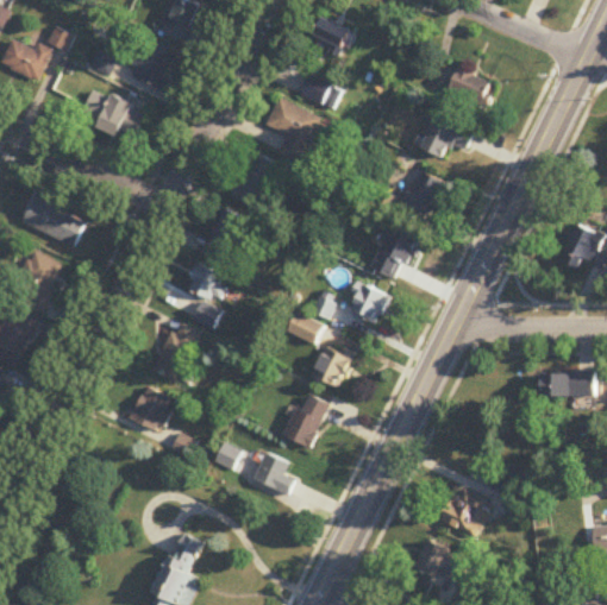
[(199,0),(168,0),(161,35),(189,42),(199,0)]
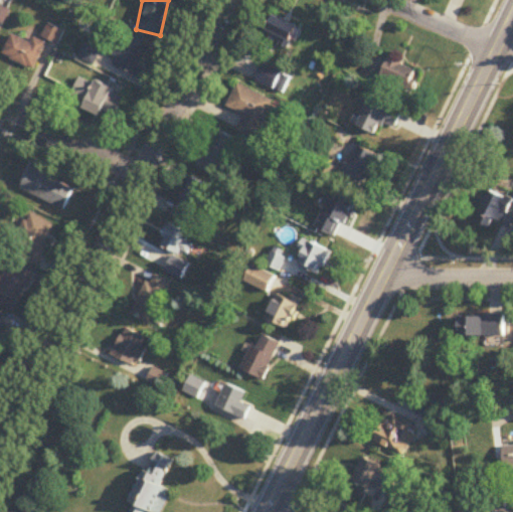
[(295,19),(269,15),(265,37),(291,41),(295,19)]
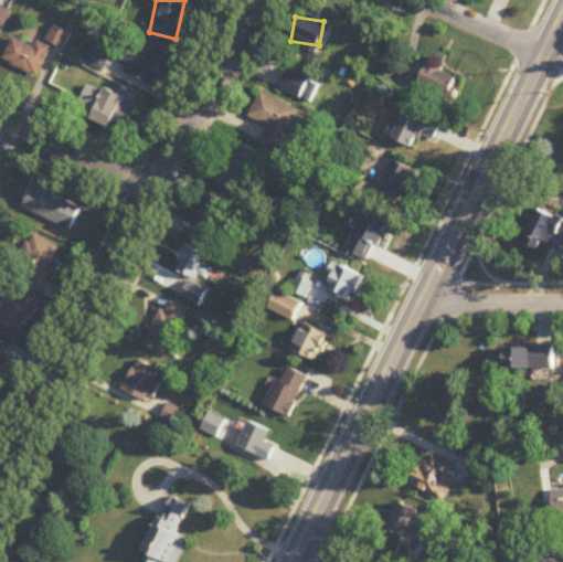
[(48,38),(62,44),(67,32),(53,25),(48,38)]
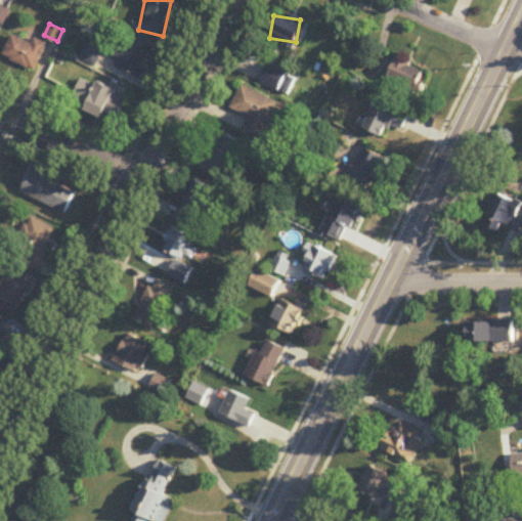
[(112,63),(134,76),(151,44),(128,31),(121,45),(115,42),(107,53),(116,57),(112,63)]
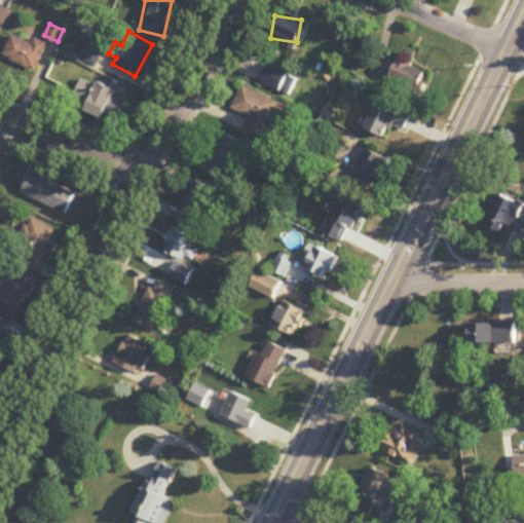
[(31,40),(10,33),(1,58),(35,70),(46,41),(32,36),(31,40)]
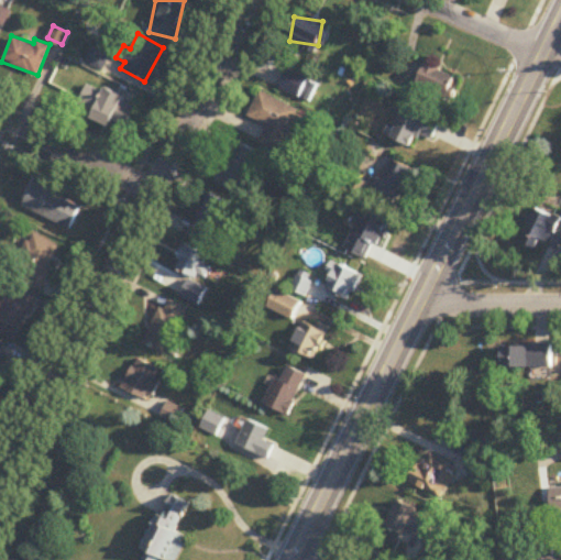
[(84,59),(100,69),(108,54),(91,45),(84,59)]
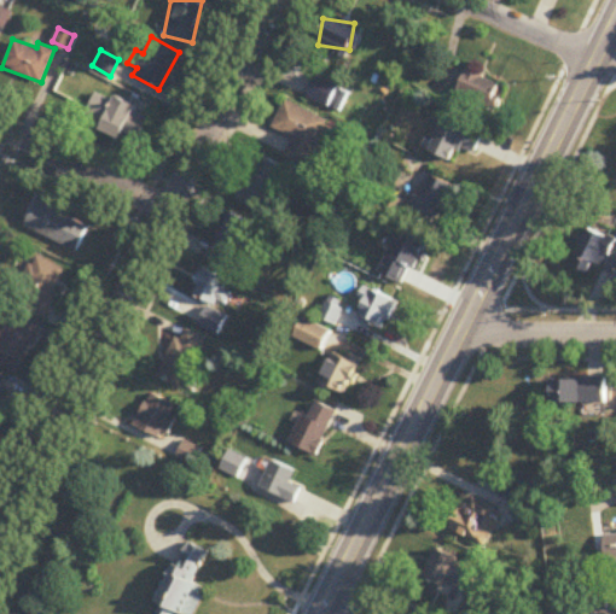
[(455,88),(487,103),(497,80),(465,66),(455,88)]
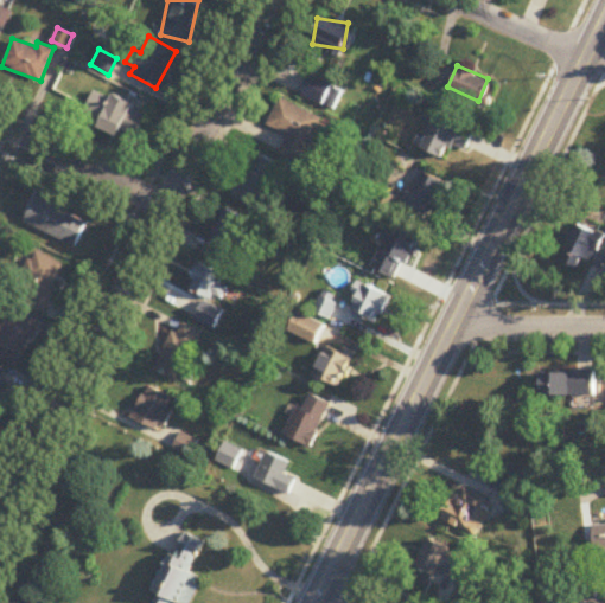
[(331,82),(311,71),(299,91),(319,102),(331,82)]
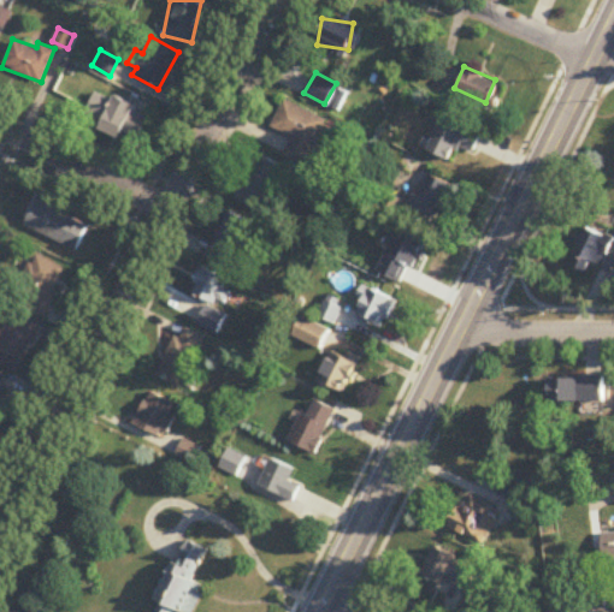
[(135,140),(146,114),(133,110),(135,105),(94,89),(82,119),(135,140)]
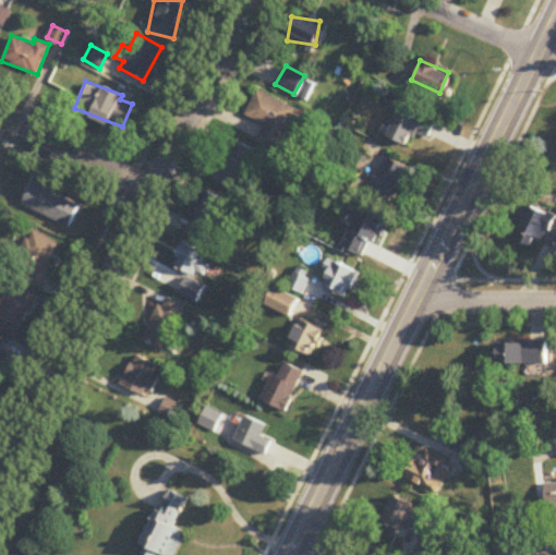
[(293,105),(254,88),(243,113),(263,122),(255,140),(275,148),(293,105)]
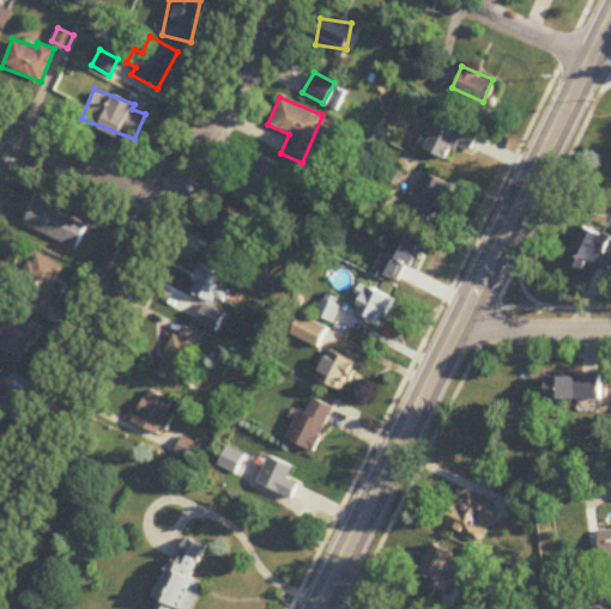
[(424,146),(446,158),(453,142),(467,150),(477,132),(440,114),(424,146)]
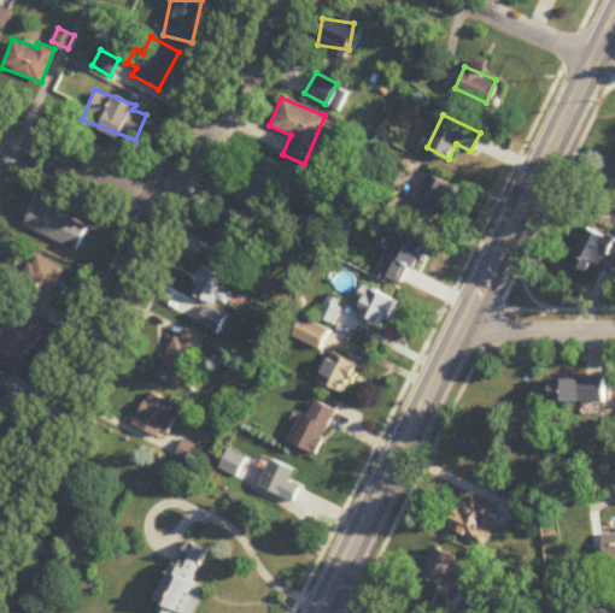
[(235,198),(258,211),(283,168),(261,154),(235,198)]
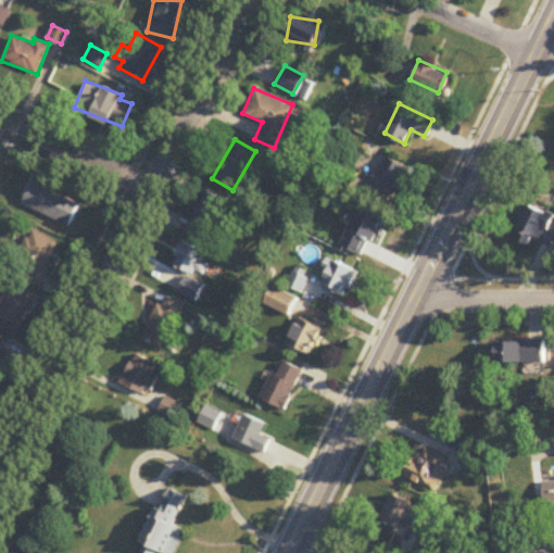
[(406,164),(385,154),(370,187),(392,197),(406,164)]
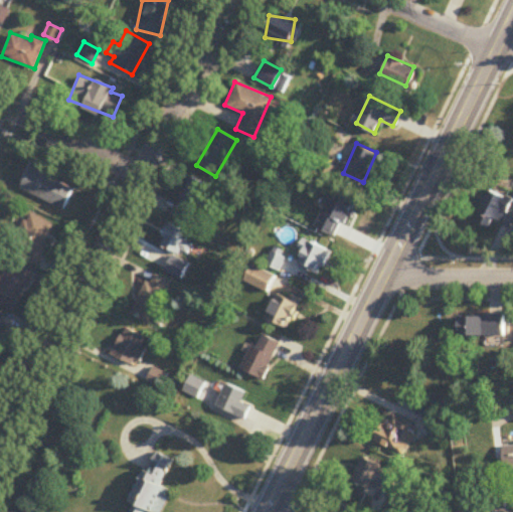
[(63,208),(73,186),(29,165),(19,187),(63,208)]
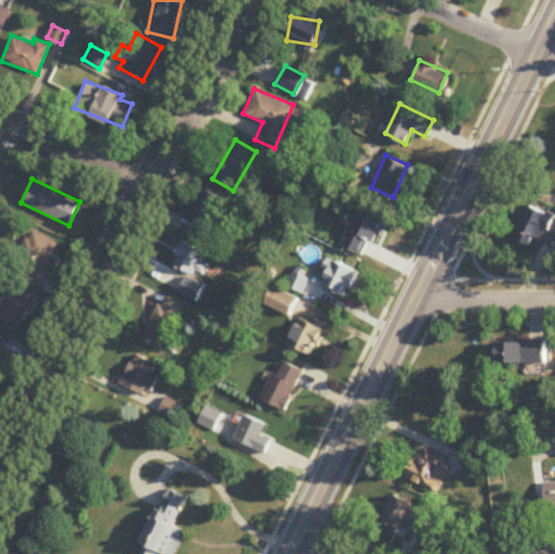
[(223,198),(206,191),(186,234),(204,242),(223,198)]
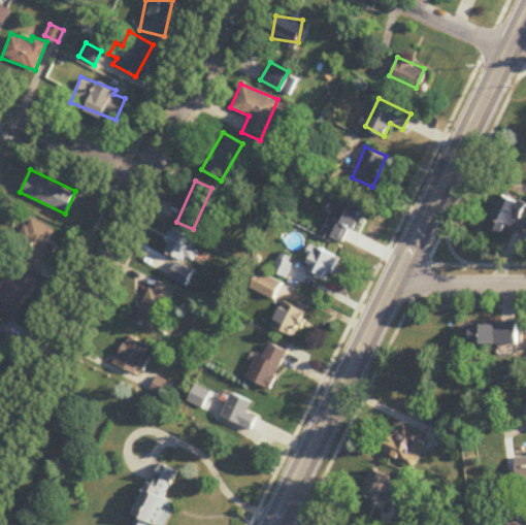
[(525,200),(500,191),(492,216),(525,228),(525,200)]
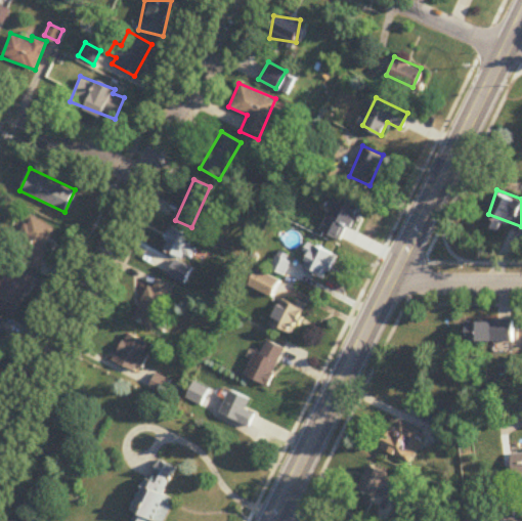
[(37,267),(54,226),(29,216),(12,257),(37,267)]
